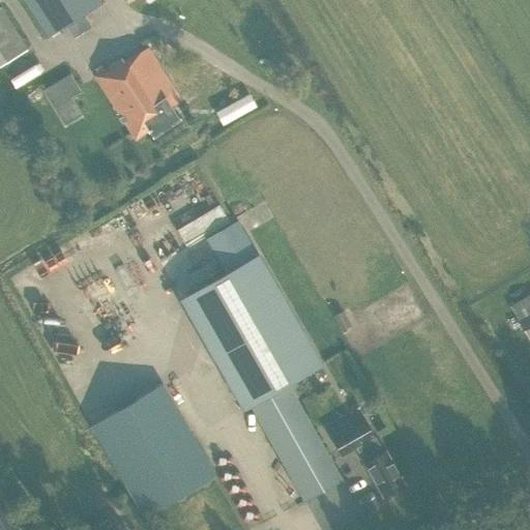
[(23,0),(48,37),(101,3),(99,0),(23,0)]
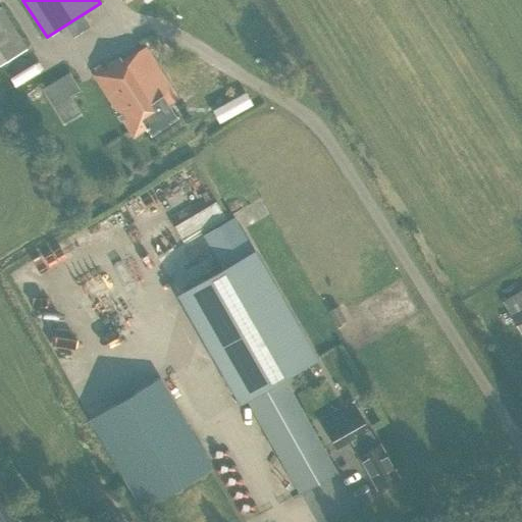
[(0,5),(0,64),(27,48),(0,5)]
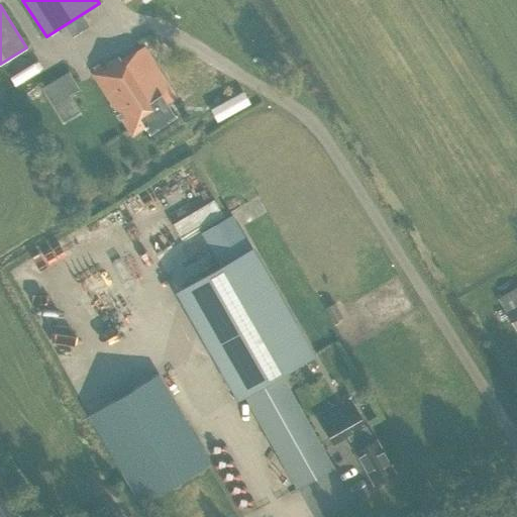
[(172,90),(143,45),(120,61),(118,58),(100,69),(98,65),(93,68),(96,72),(92,74),(131,135),(144,127),(149,134),(176,118),(168,105),(175,100),(169,91),(172,90)]
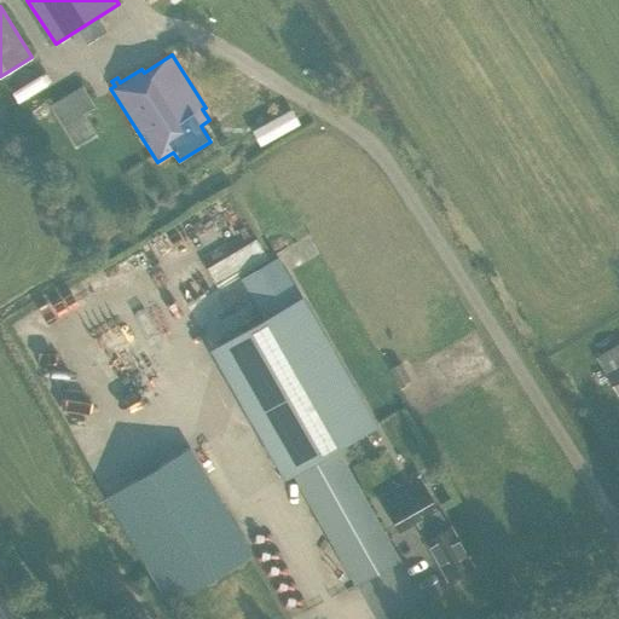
[(94,106),(81,86),(48,106),(75,149),(96,136),(82,114),(94,106)]
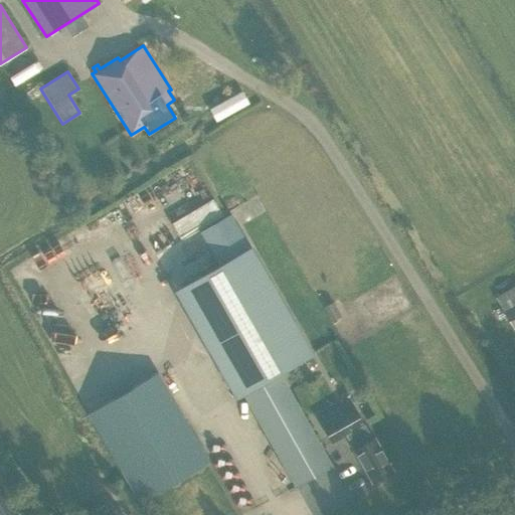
[(184,228),(228,207),(221,193),(178,214),(184,228)]
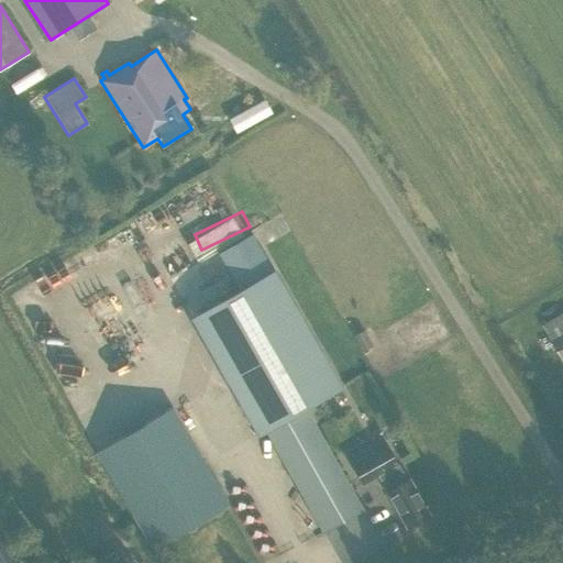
[(239,290),(191,318),(257,433),(257,434),(266,430),(320,531),(361,507),(305,408),(340,387),(273,271),(252,234),(218,254),(239,290)]
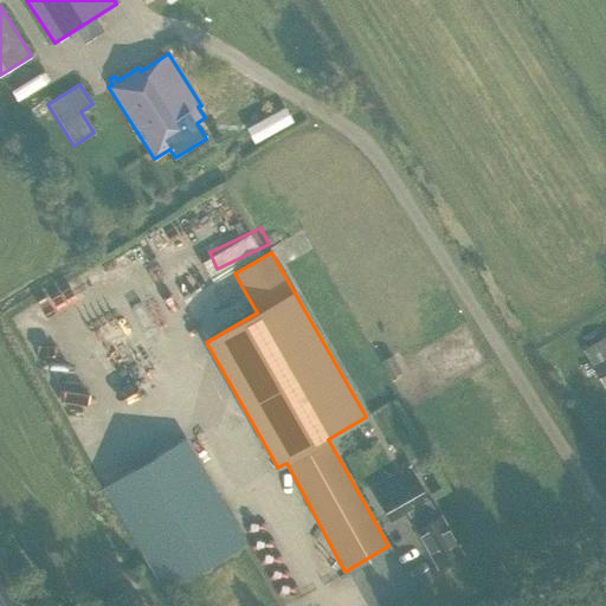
[(592,368),(605,388),(605,387),(605,336),(582,350),(592,368)]
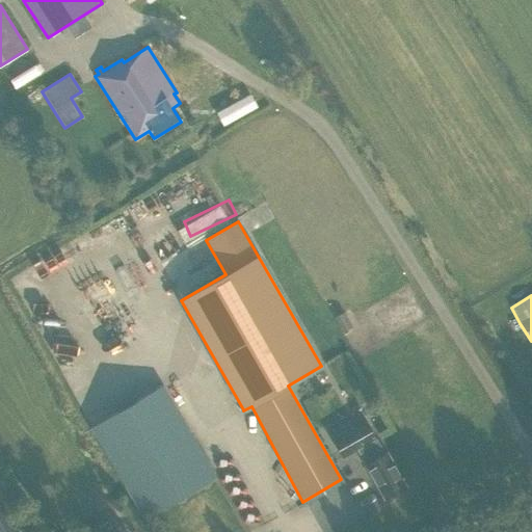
[(115,326),(122,310),(108,306),(103,321),(115,326)]
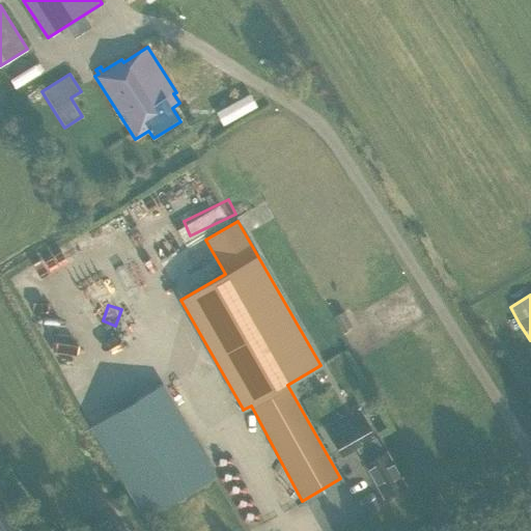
[(322,366),(308,374),(316,388),(330,379),(322,366)]
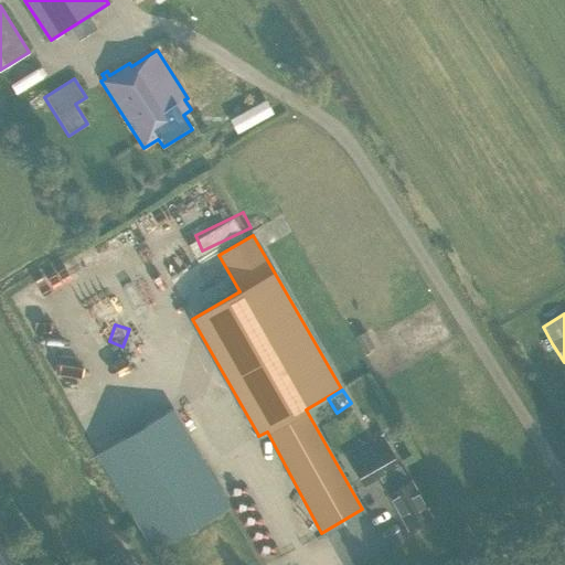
[(172,411),(96,455),(152,551),(228,505),(172,411)]
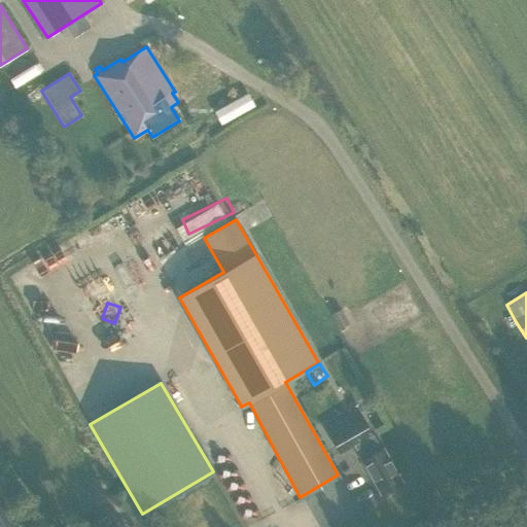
[(361,461),(380,494),(401,482),(383,449),(380,450),(371,434),(372,434),(362,418),(357,411),(335,424),(335,423),(324,429),(339,453),(353,445),(362,460),(361,461)]
